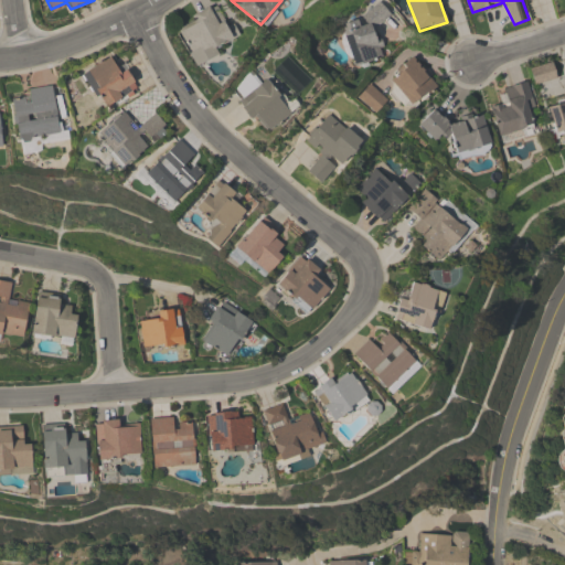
[(373,31),(383,57),(359,66),(343,28),(382,1),(392,17),(373,31)]
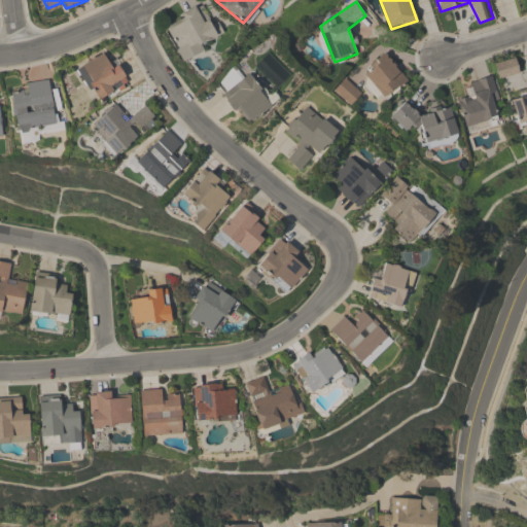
[(202,5),(211,25),(217,22),(224,33),(200,44),(203,50),(183,62),(164,27),(202,5)]
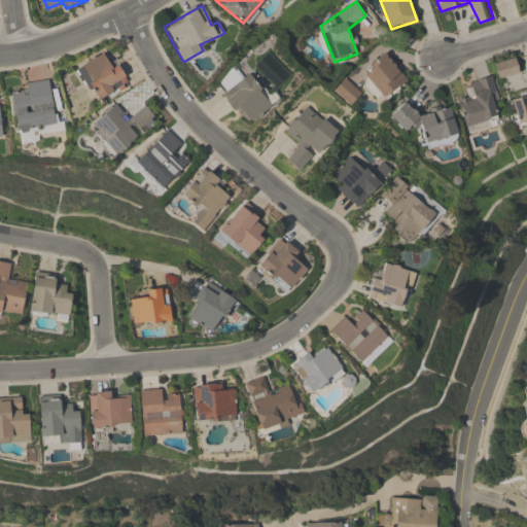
[(117,65),(128,80),(100,99),(93,89),(90,91),(76,70),(103,53),(112,68),(117,65)]
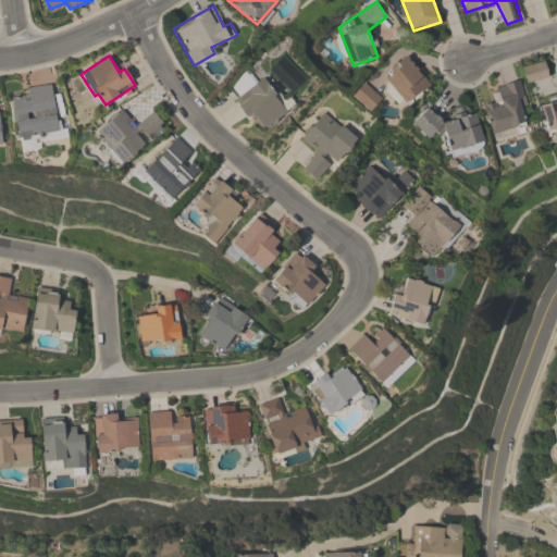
[(407,56),(432,86),(409,103),(386,78),(407,56)]
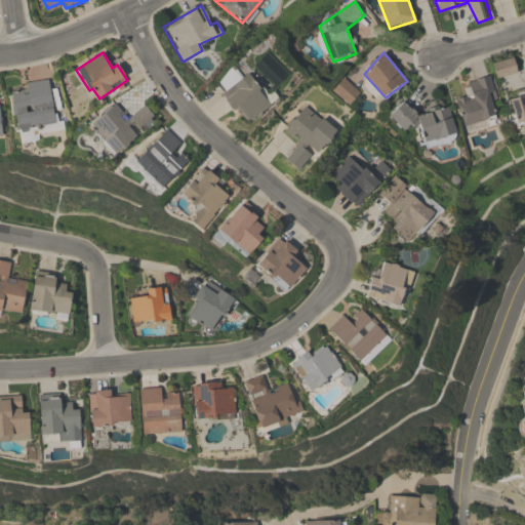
[(492,65),(513,58),(518,72),(497,79),(492,65)]
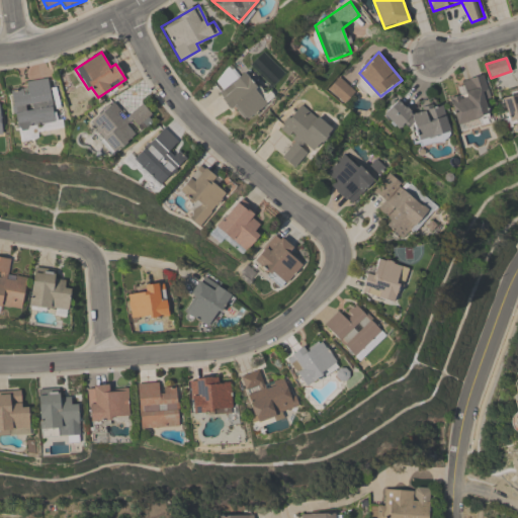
[(245,72),(264,94),(268,90),(273,96),(246,119),(235,107),(232,110),(219,93),(245,72)]
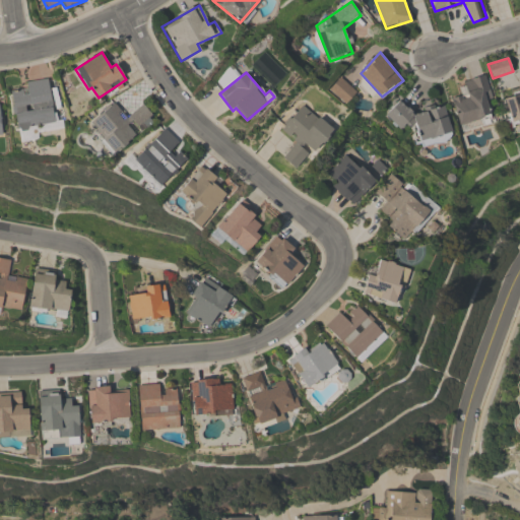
[(484,74),(492,98),(489,113),(462,125),(452,100),(468,94),(465,82),(484,74)]
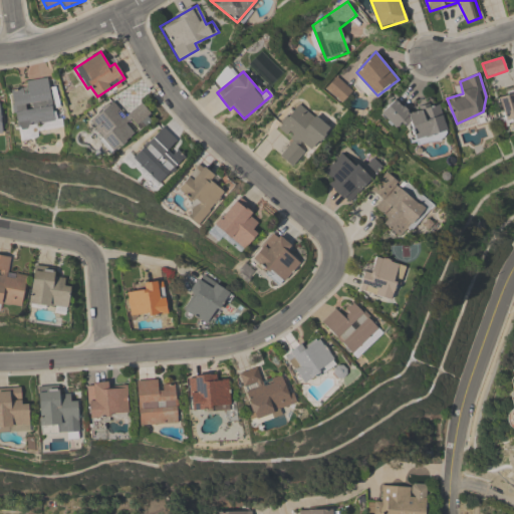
[(340,104),(353,90),(337,75),(324,89),(340,104)]
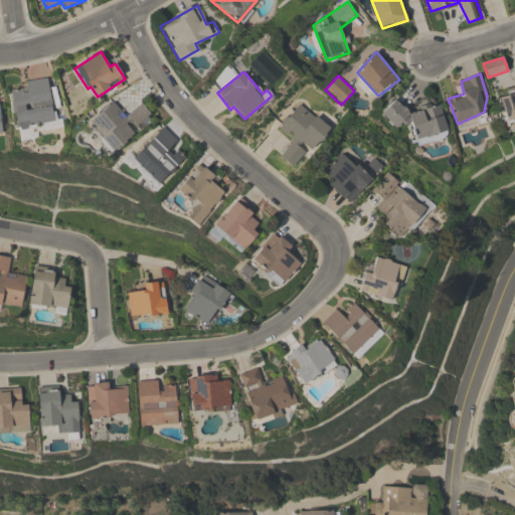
[(47,77),(53,121),(18,129),(12,91),(27,88),(26,82),(47,77)]
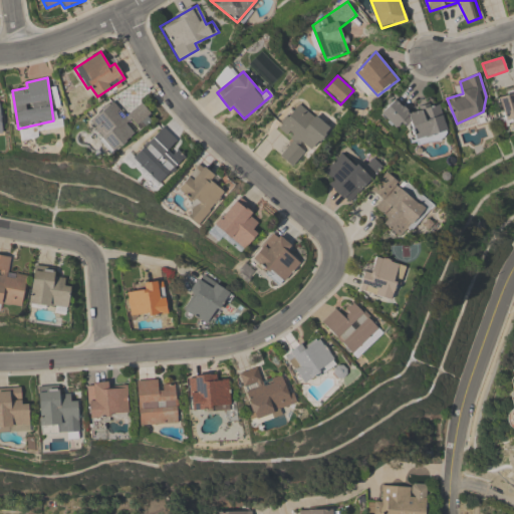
[(507,90),(513,87),(513,118),(508,121),(499,98),(507,90)]
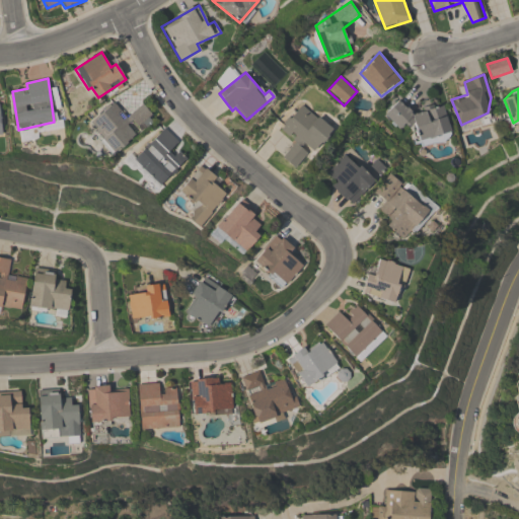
[(442,106),(451,131),(419,141),(414,125),(398,128),(384,114),(396,101),(412,114),(442,106)]
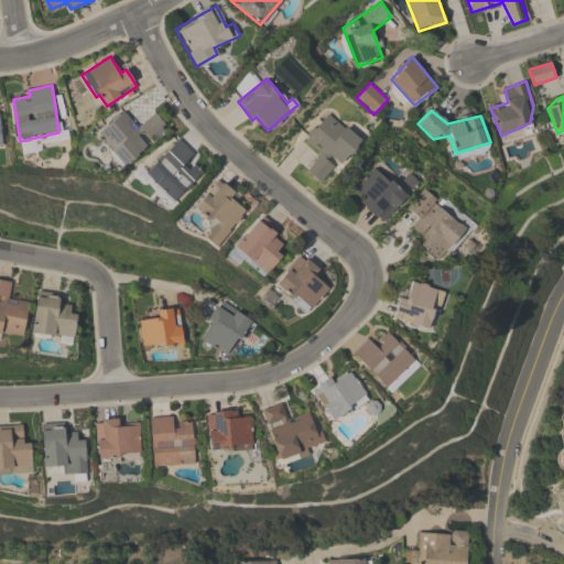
[(154,112),(165,125),(125,165),(99,133),(123,112),(138,128),(154,112)]
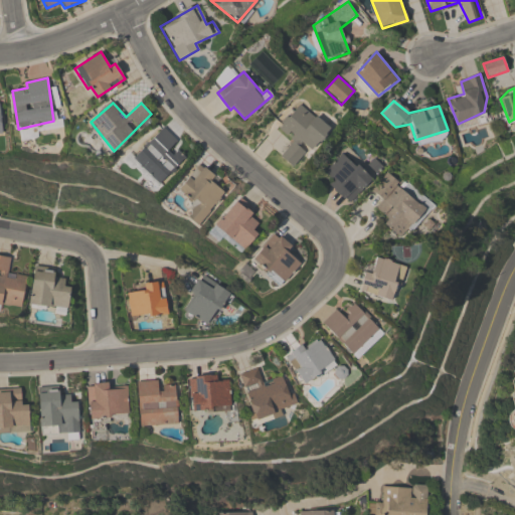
[(301,104),(330,129),(294,168),(280,156),(293,141),(279,128),(301,104)]
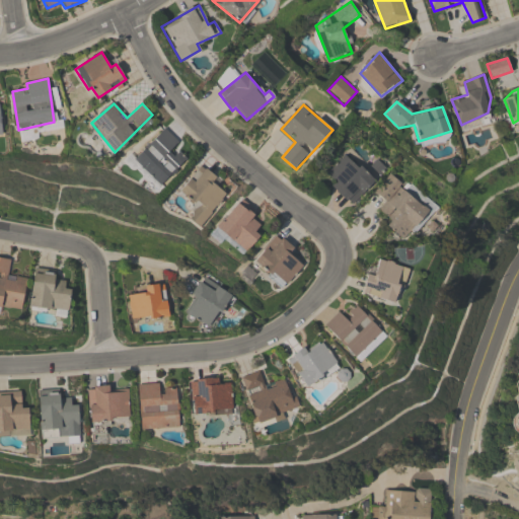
[(164,128),(178,141),(169,152),(174,156),(179,152),(188,159),(160,184),(134,158),(164,128)]
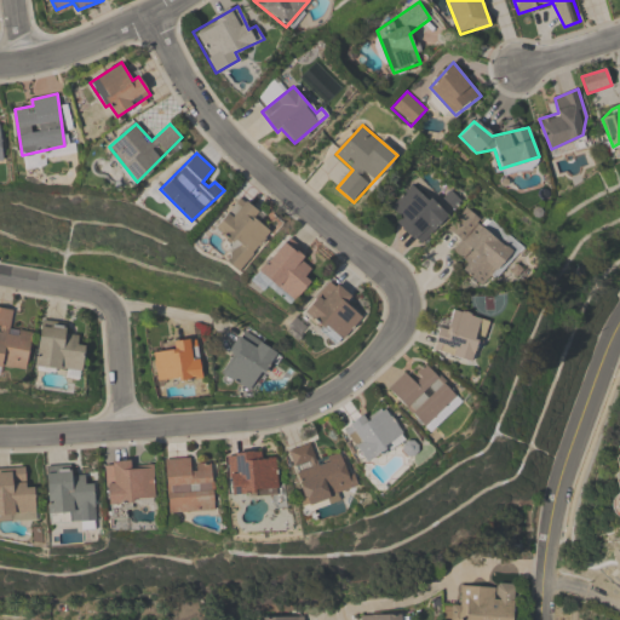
[(412,184),(448,216),(422,245),(396,222),(401,217),(390,207),(412,184)]
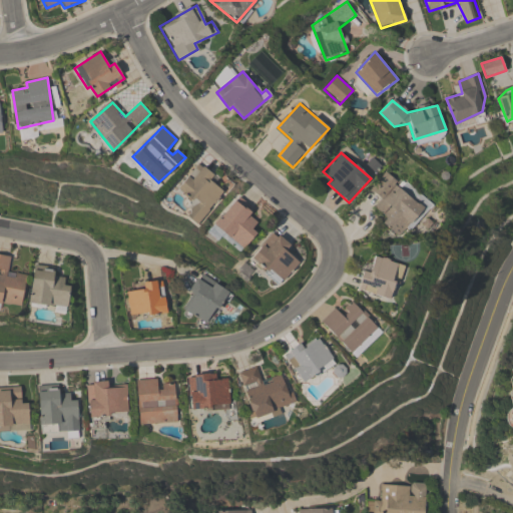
[(197,165),(213,175),(209,180),(223,191),(197,225),(187,216),(190,212),(190,199),(177,188),(197,165)]
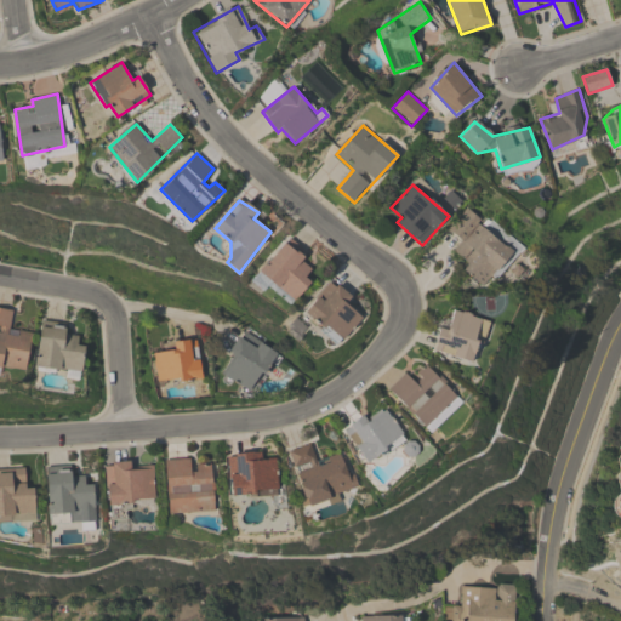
[(468,208),(513,250),(482,285),(463,271),(468,263),(455,249),(463,241),(450,229),(468,208)]
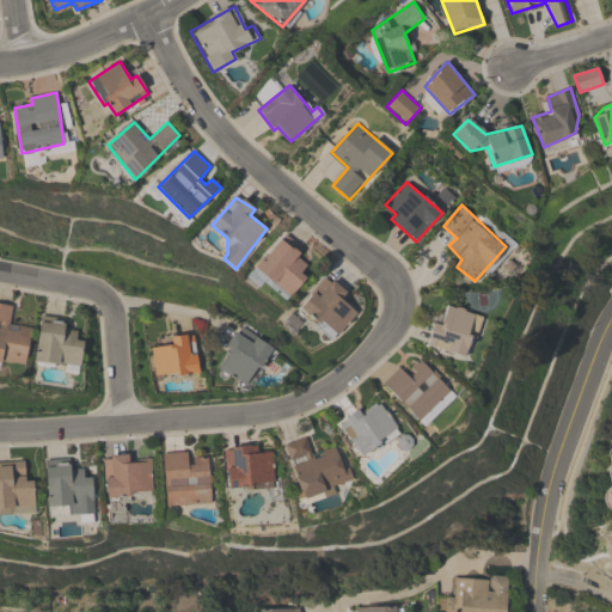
[(285,234),(254,267),(288,297),(306,279),(300,274),(307,264),(299,257),(303,249),(285,234)]
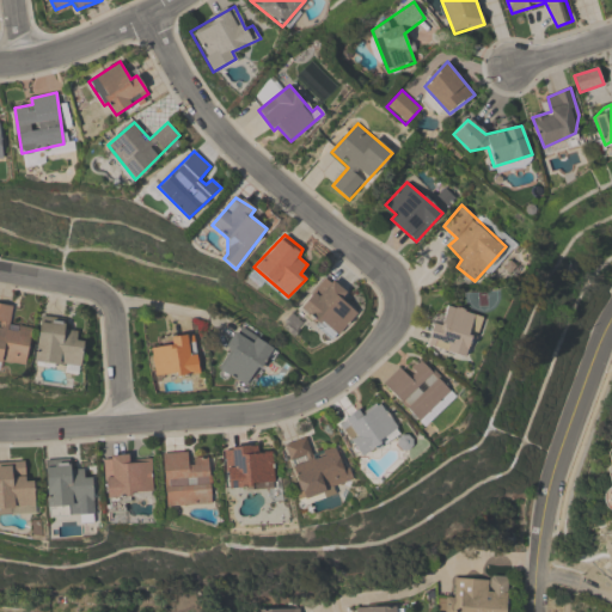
[(325,277),(346,292),(341,299),(356,313),(338,336),(301,307),(325,277)]
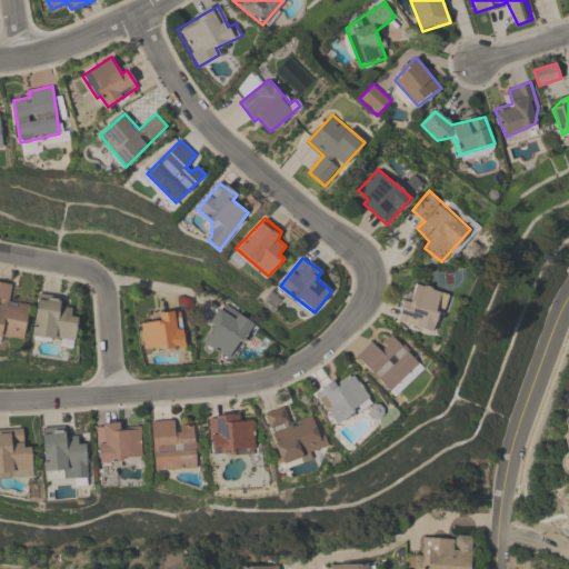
[(0,282),(0,336),(21,340),(28,305),(9,301),(11,285),(0,282)]
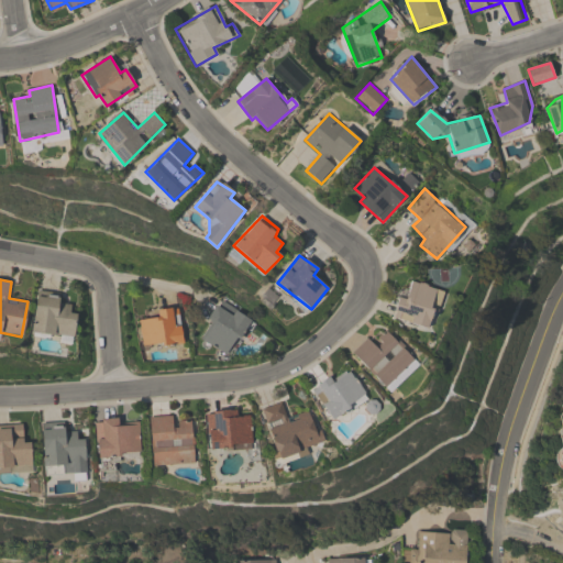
[(412,280),(444,291),(430,329),(394,318),(398,297),(405,299),(412,280)]
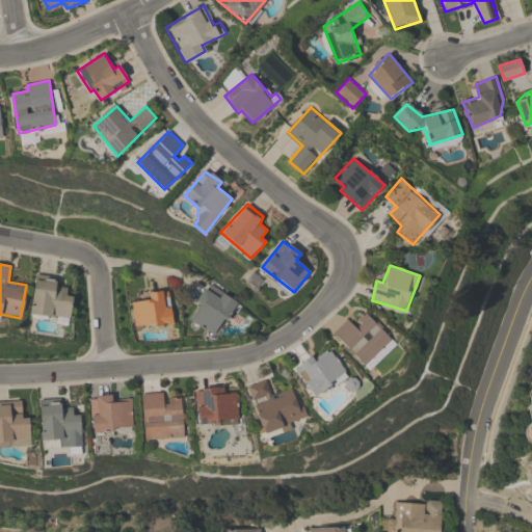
[(35,274),(30,313),(68,320),(73,296),(67,296),(67,287),(56,286),(57,277),(35,274)]
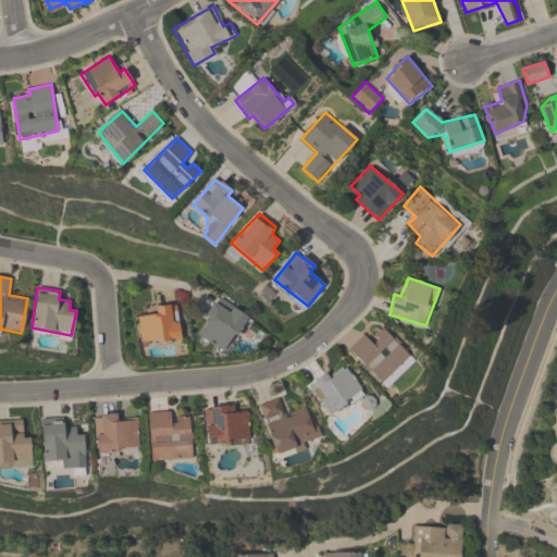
[(220,298),(197,334),(226,354),(250,318),(220,298)]
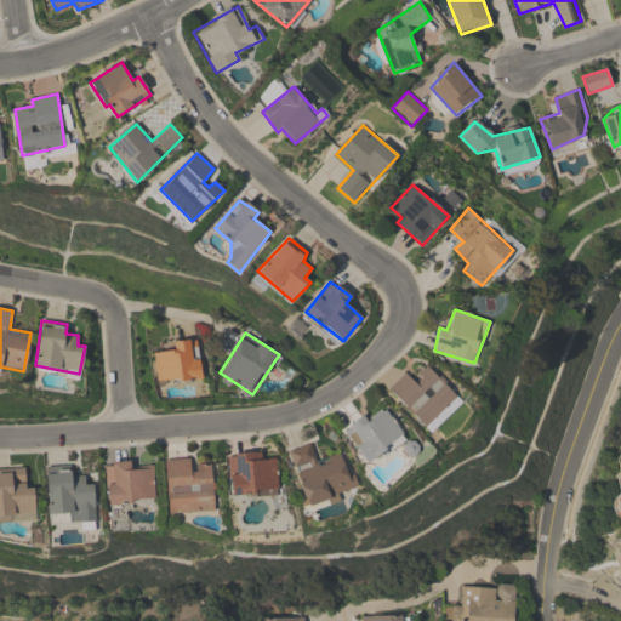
[(191,339),(172,342),(174,351),(153,353),(159,381),(203,379),(200,359),(193,360),(191,348),(198,348),(197,341),(191,339)]
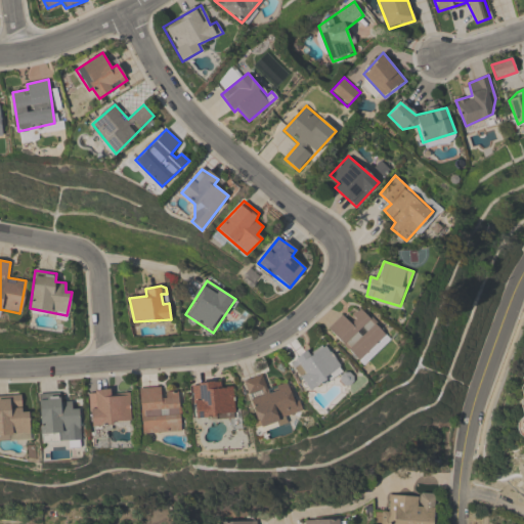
[(328,329),(357,361),(385,334),(359,307),(351,314),(354,319),(351,323),(342,314),(328,329)]
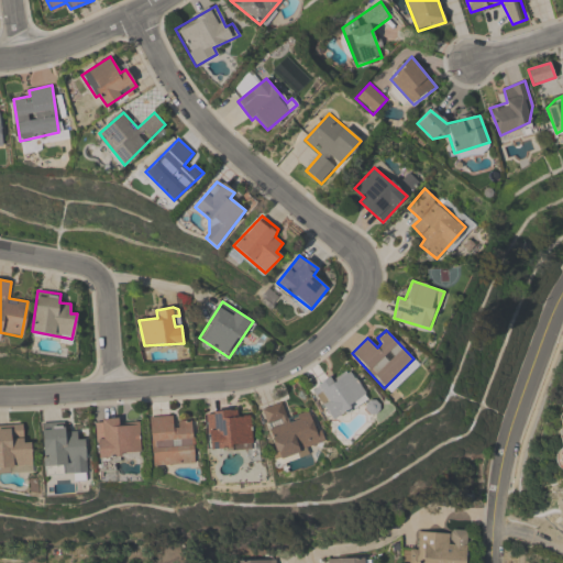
[(346,372),(364,395),(332,419),(312,389),(329,377),(331,381),(346,372)]
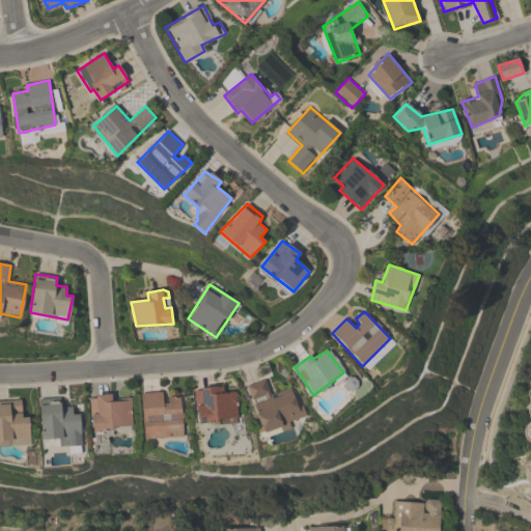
[(247,386),(266,380),(271,395),(291,388),(306,416),(263,431),(247,386)]
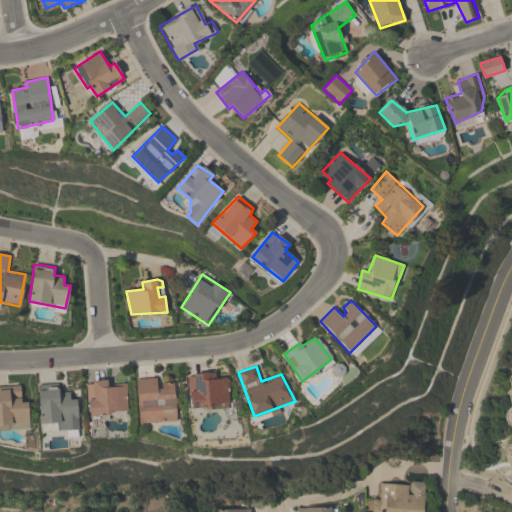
[(187,377),(227,376),(230,403),(191,407),(187,377)]
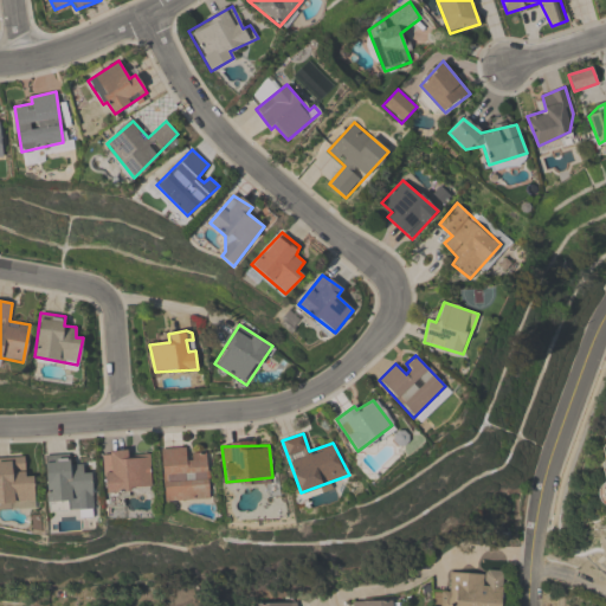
[(160,450),(163,502),(211,500),(207,452),(193,453),(193,459),(187,459),(187,447),(160,450)]
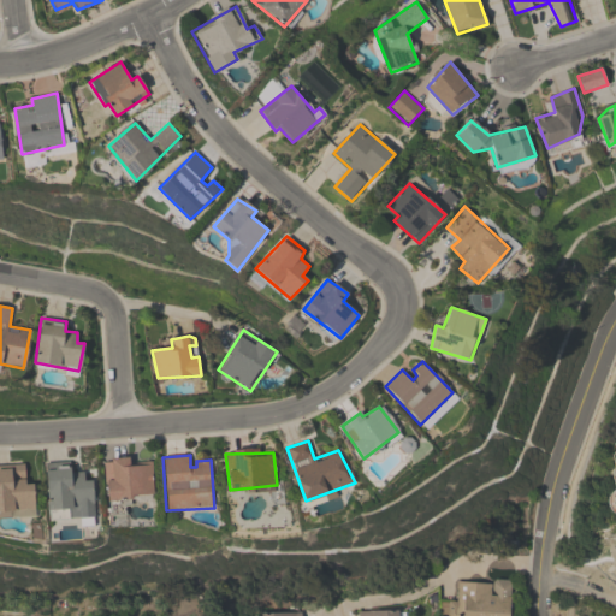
[(104,462),(153,460),(154,495),(107,499),(104,462)]
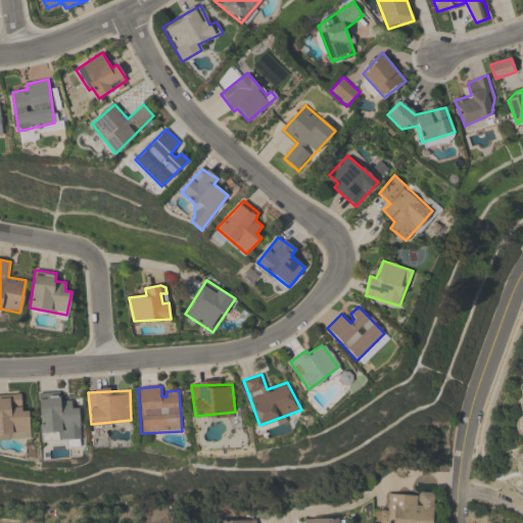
[(39,393),(59,391),(59,400),(70,399),(70,408),(80,408),(81,440),(64,440),(64,431),(41,433),(39,393)]
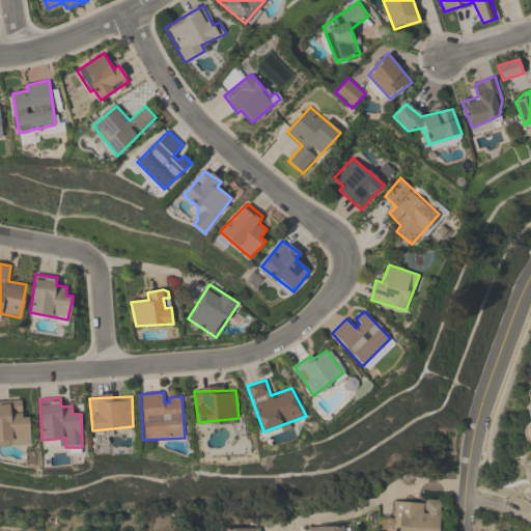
[(0,400),(20,399),(22,418),(28,416),(30,440),(0,441),(0,400)]
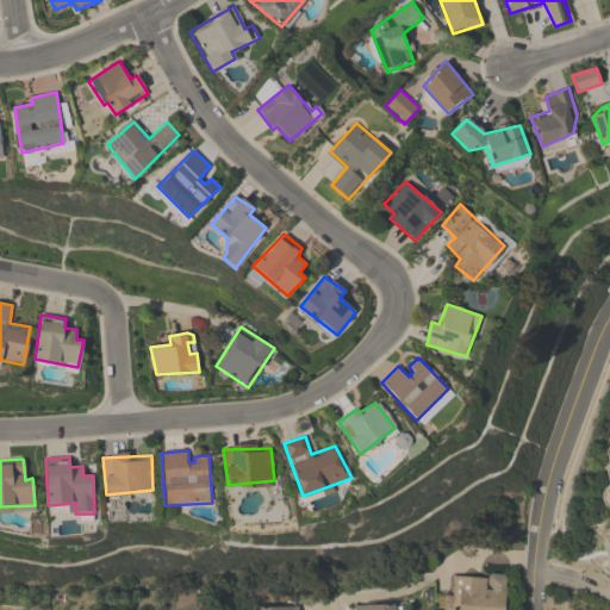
[(454,576),(486,578),(491,574),(502,574),(505,577),(503,609),(442,609),(443,609),(436,609),(437,593),(452,596),(454,576)]
